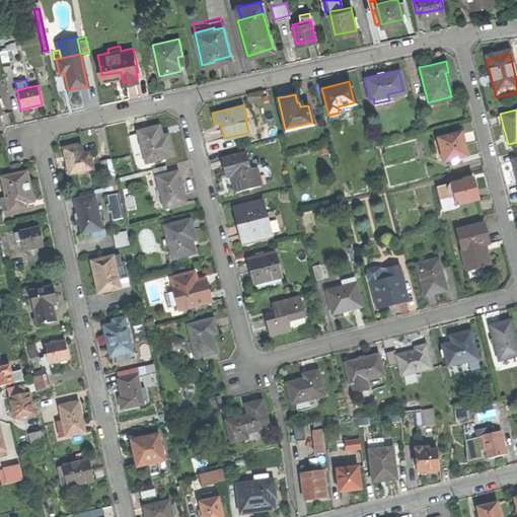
[(137,130),(145,161),(173,154),(170,144),(167,134),(160,135),(158,125),(137,130)]
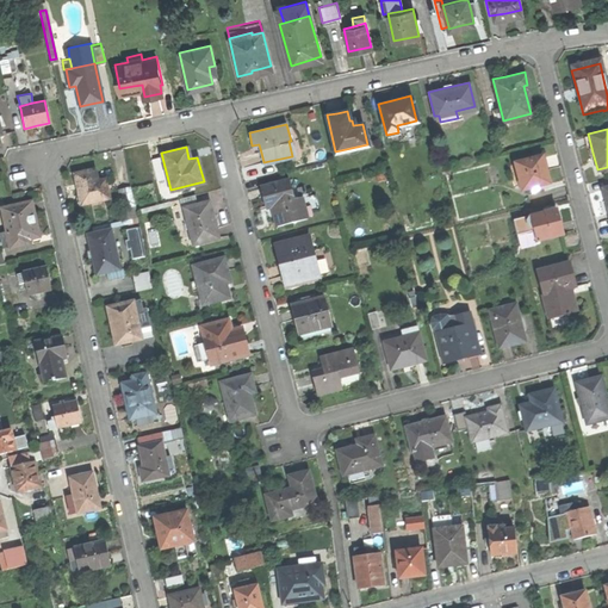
[(519,178),(521,188),(548,181),(545,167),(541,155),(515,162),(519,178)]
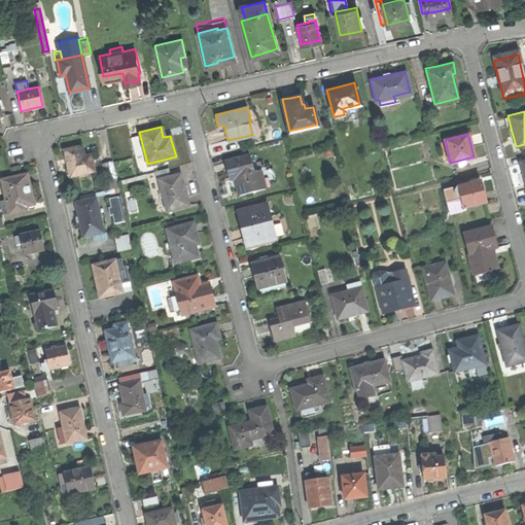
[(442,154),(448,153),(445,140),(438,141),(442,154)]
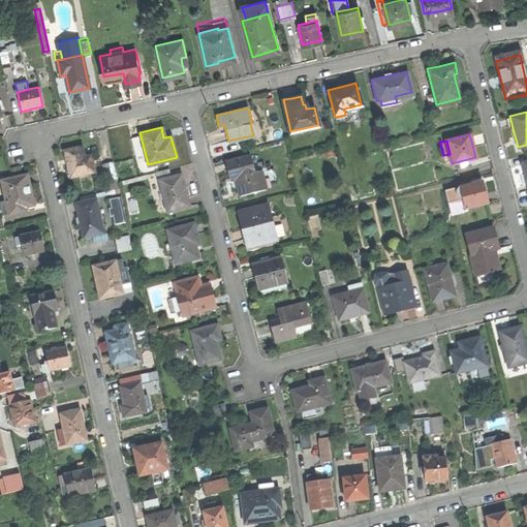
[(66,163),(69,176),(88,172),(87,171),(84,155),(82,145),(63,149),(66,163)]
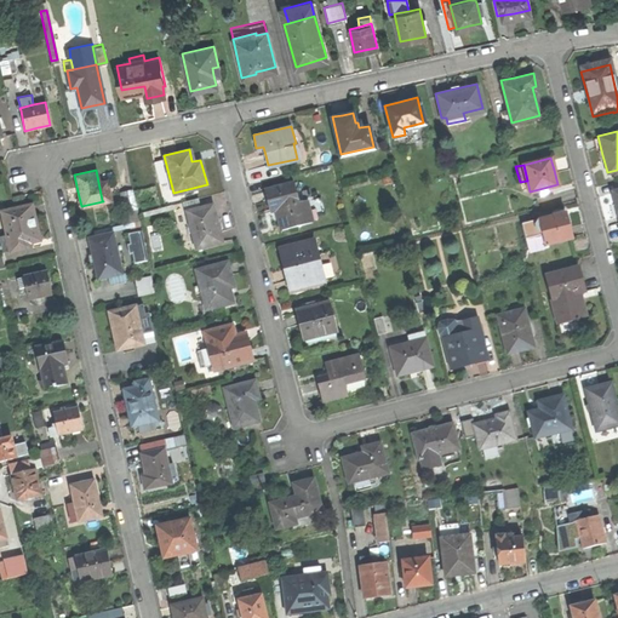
[(106,179),(98,182),(102,200),(109,198),(106,179)]
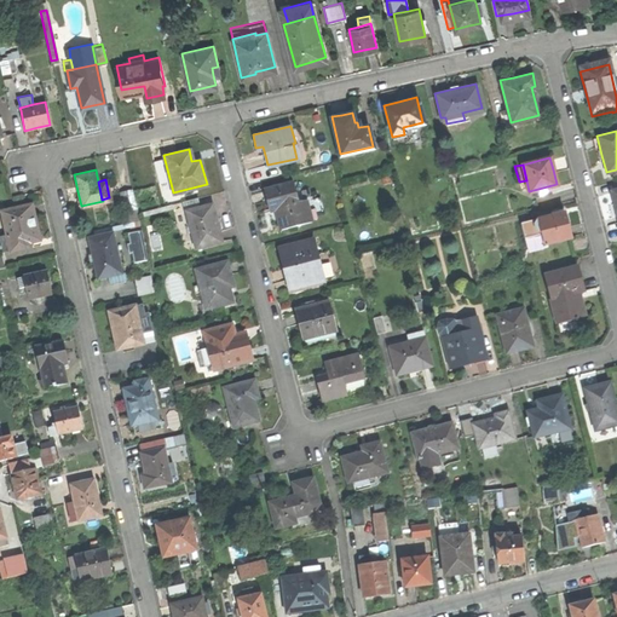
[(267,203),(269,208),(276,207),(282,228),(317,219),(311,197),(298,201),(293,180),(264,188),(267,203)]
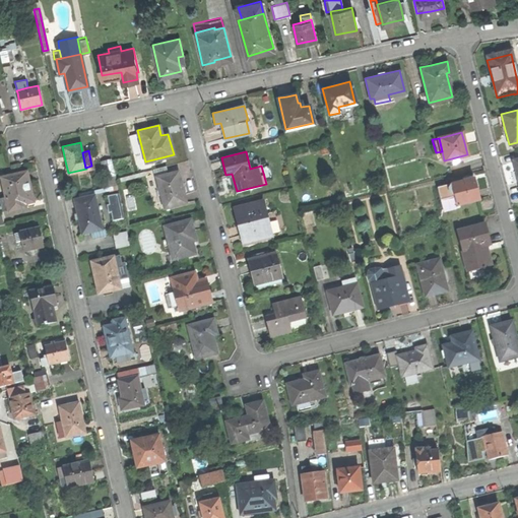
[(103,155),(107,175),(114,173),(110,153),(103,155)]
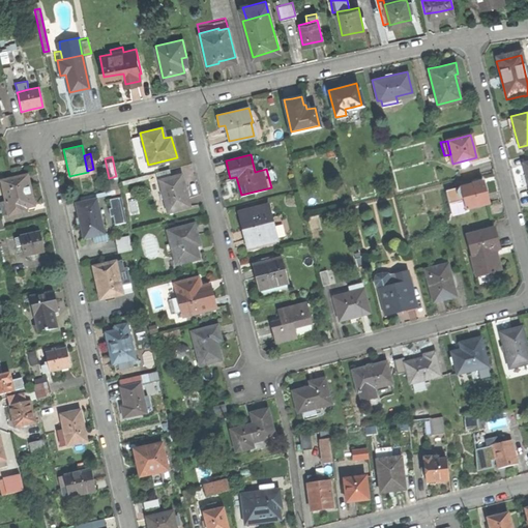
[(158,179),(167,210),(188,205),(184,187),(180,173),(158,179)]
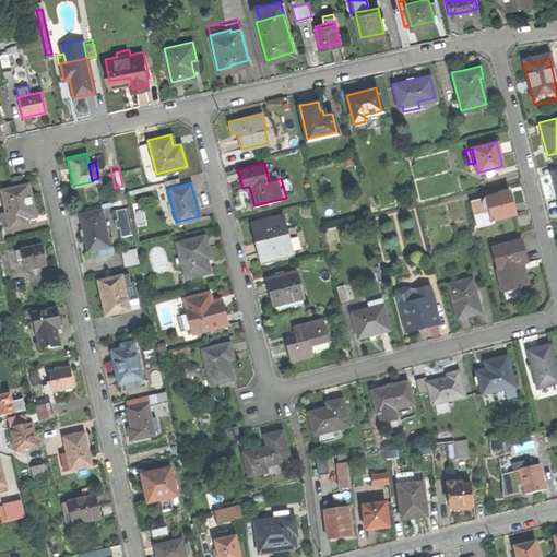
[(27,184),(0,189),(6,214),(0,215),(0,221),(1,225),(8,224),(8,226),(25,223),(24,217),(34,215),(30,198),(27,184)]
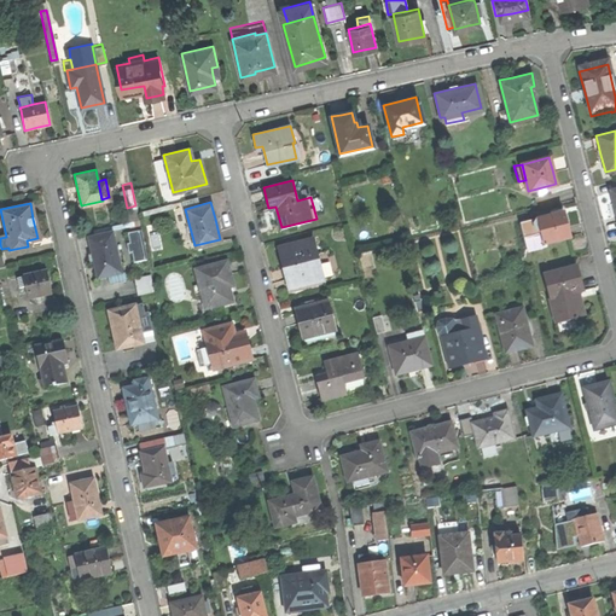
[(538,218),(544,242),(569,234),(567,222),(563,210),(538,218)]
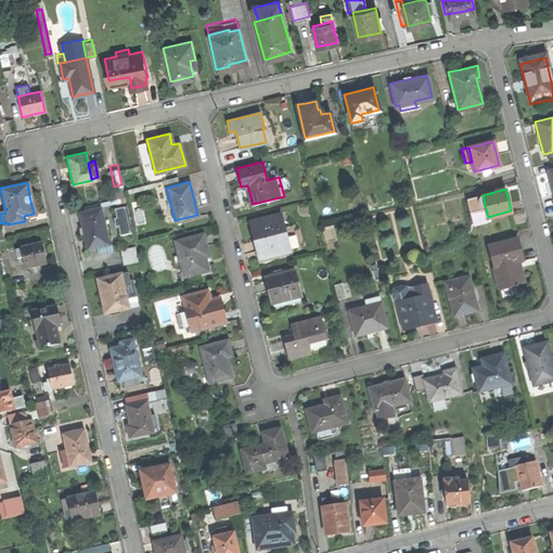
[(488,219),(488,217),(483,195),(481,193),(465,197),(472,223),(488,219)]
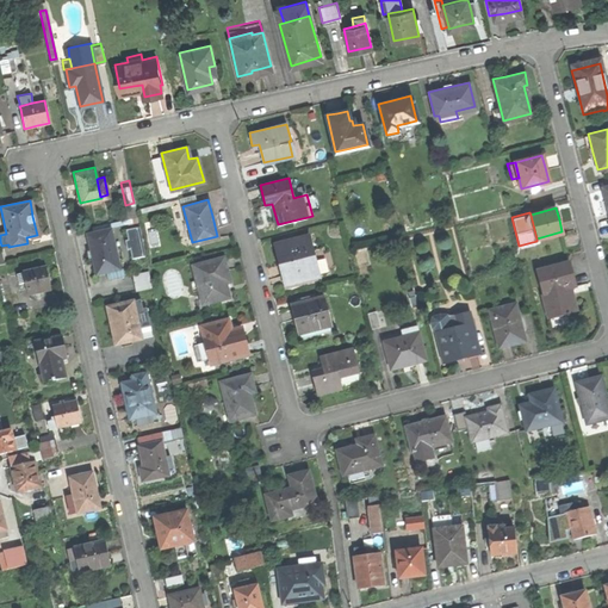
[(131,258),(148,253),(140,223),(122,228),(131,258)]
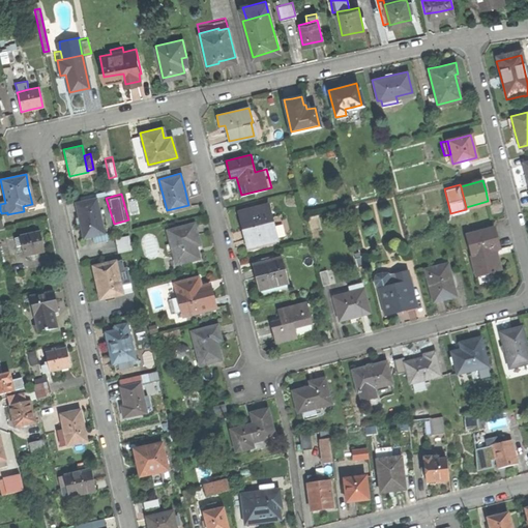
[(79,220),(82,236),(91,234),(103,232),(95,197),(75,202),(79,220)]
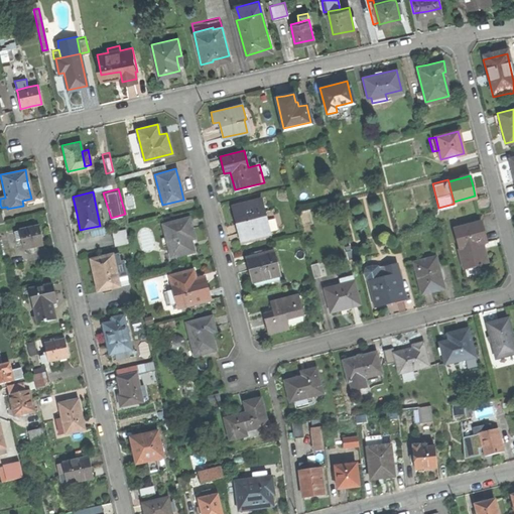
[(237,224),(241,240),(269,233),(260,198),(232,206),(237,224)]
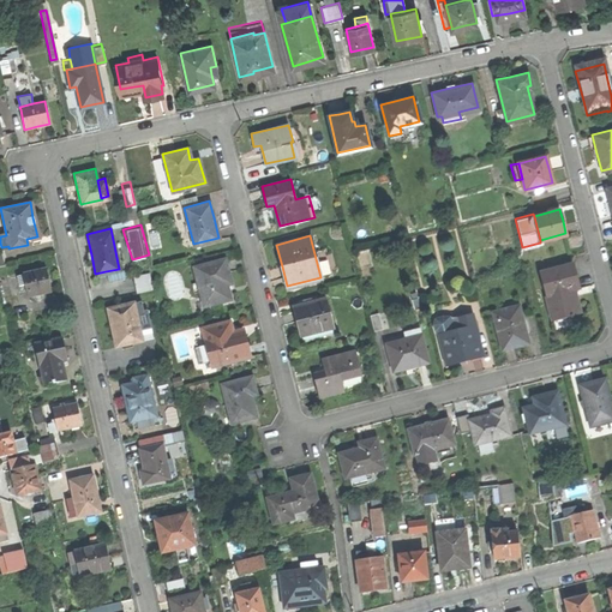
[(223,257),(192,265),(196,280),(189,281),(192,292),(198,289),(202,305),(228,298),(225,282),(229,281),(226,269),(223,257)]
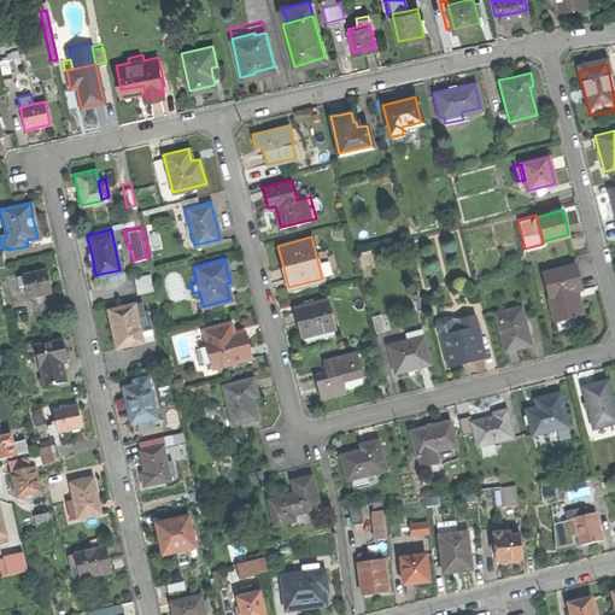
[(540,271),(555,320),(572,315),(572,316),(575,316),(574,314),(581,311),(575,287),(580,286),(577,274),(574,263),(540,271)]
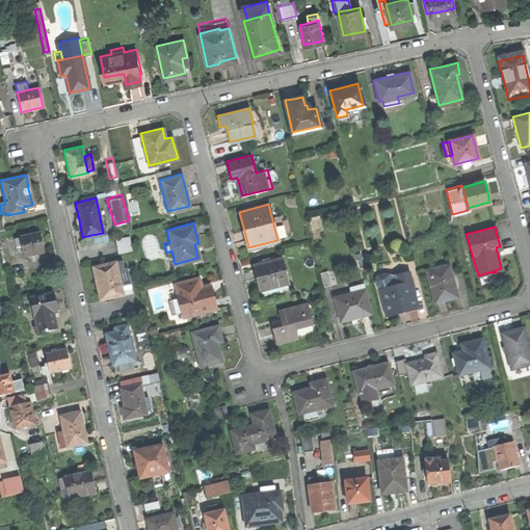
[(21,245),(23,256),(43,252),(41,241),(38,232),(19,236),(21,245)]
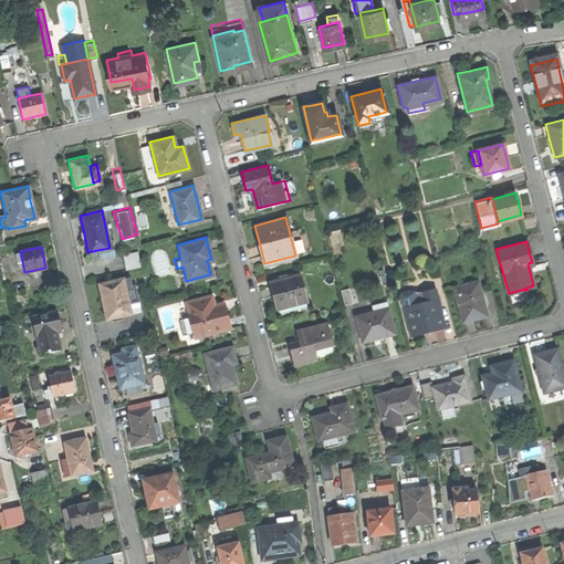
[(111,256),(110,248),(97,250),(100,258),(111,256)]
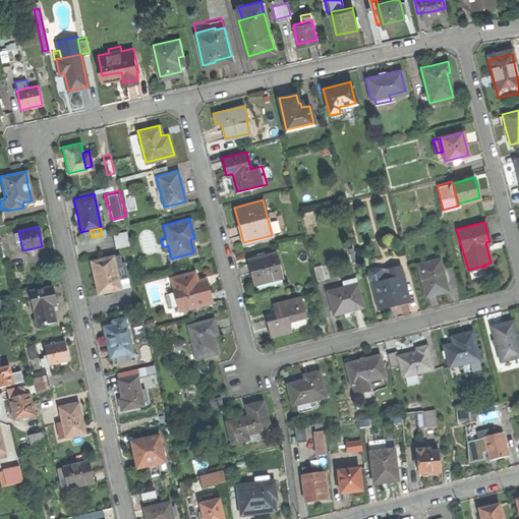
[(113,240),(115,246),(128,243),(127,237),(113,240)]
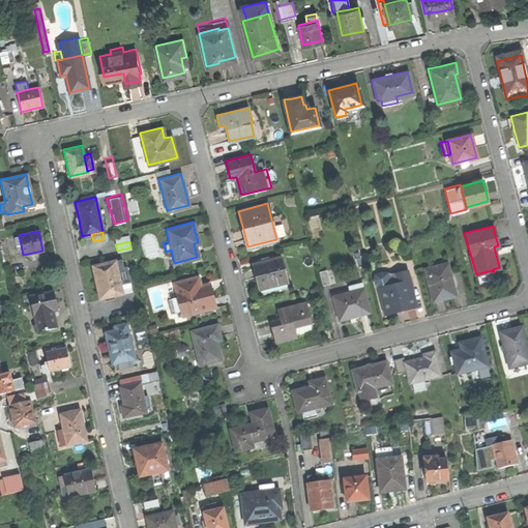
[(256,277),(259,288),(288,281),(282,257),(253,264),(256,277)]
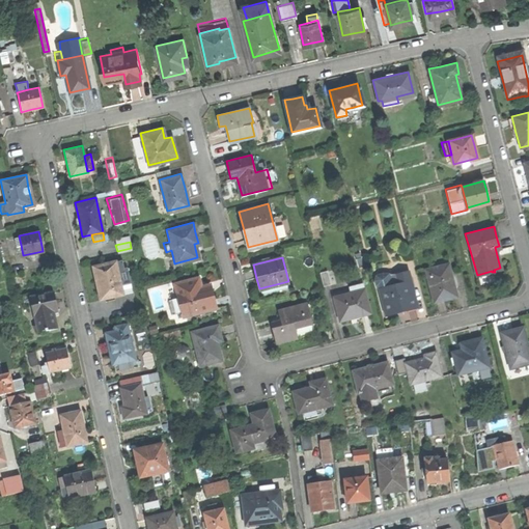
[(114,260),(91,266),(94,281),(99,298),(121,293),(114,260)]
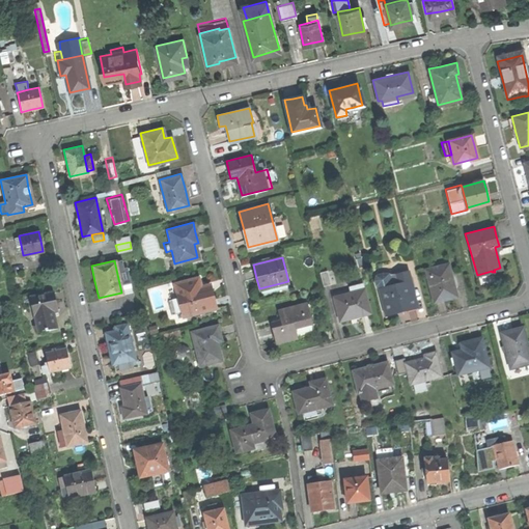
[(425,269),(434,301),(443,299),(453,296),(448,277),(451,276),(448,262),(425,269)]
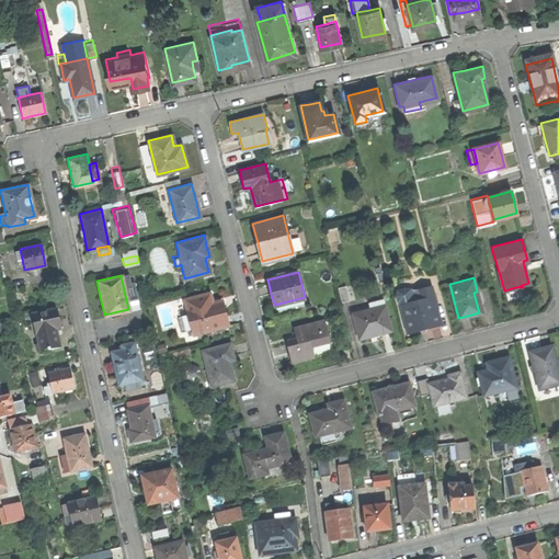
[(351,291),(346,292),(345,284),(339,285),(340,299),(351,298),(351,291)]
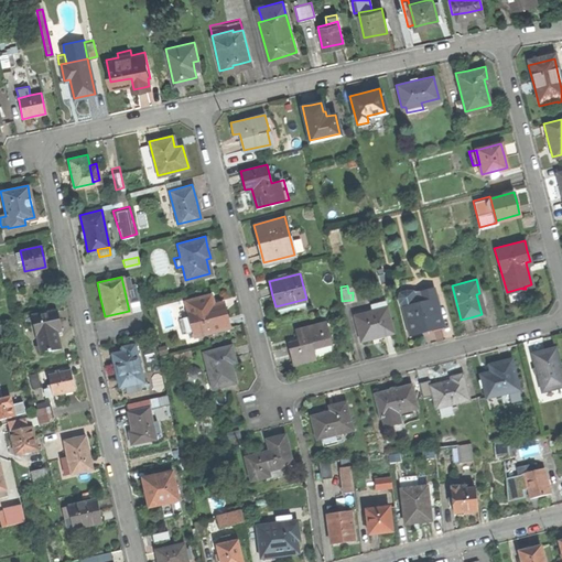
[(420,290),(423,302),(435,299),(432,287),(420,290)]
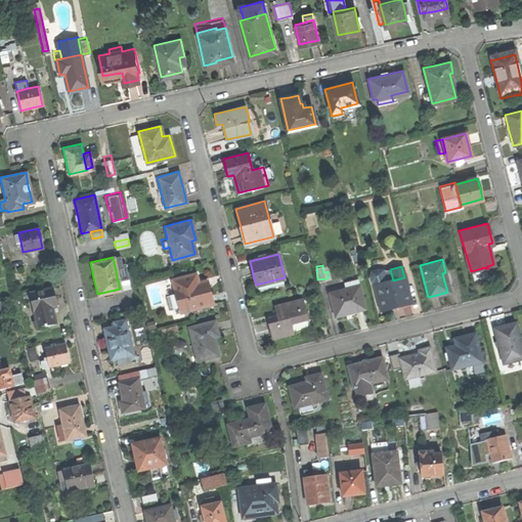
[(370,280),(375,285),(386,283),(383,270),(378,269),(371,271),(368,275),(370,280)]
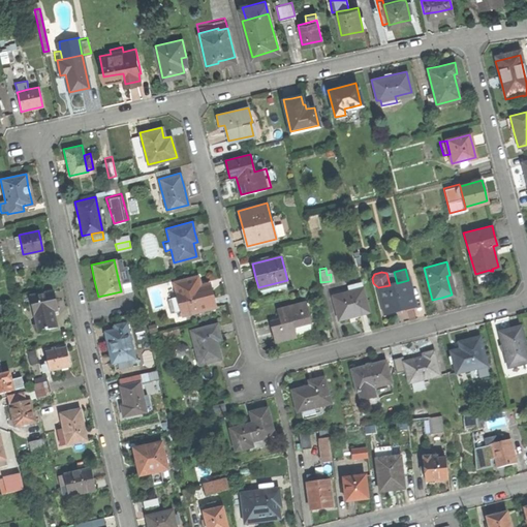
[(196,276),(173,282),(176,295),(180,309),(181,313),(214,305),(212,298),(210,288),(200,291),(196,276)]
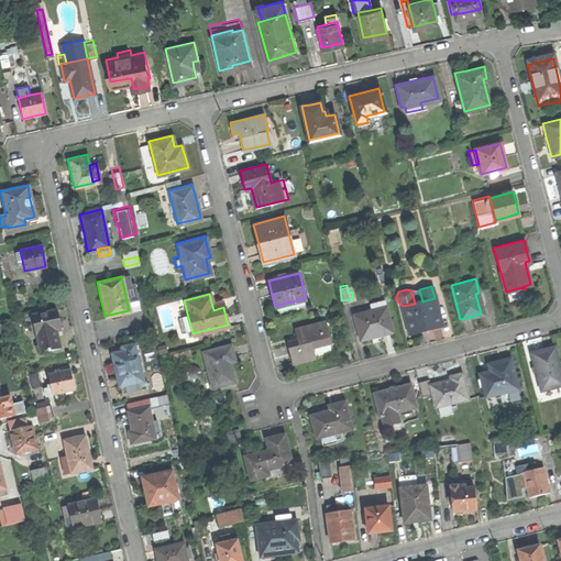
[(403,306),(409,332),(425,329),(441,325),(435,298),(422,301),(415,304),(403,306)]
